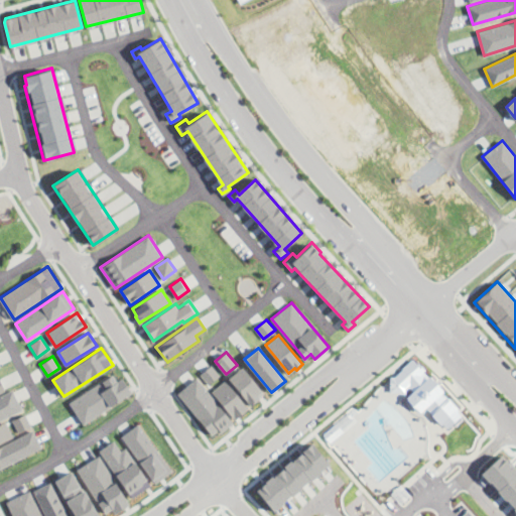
[(391,377),(411,360),(463,415),(447,432),(429,413),(425,408),(420,414),(405,399),(406,393),(389,391),(391,377)]
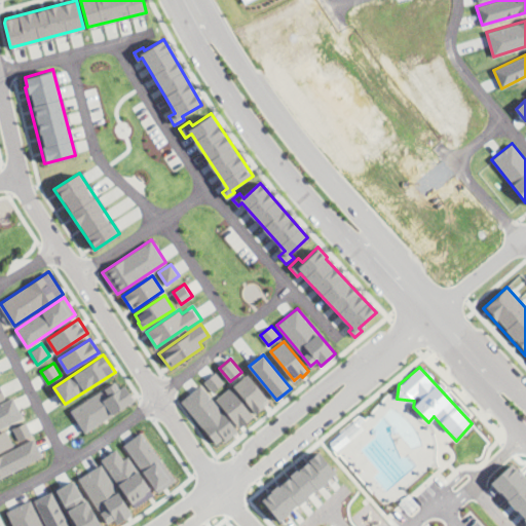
[(215,372),(224,382),(213,391),(203,381),(215,372)]
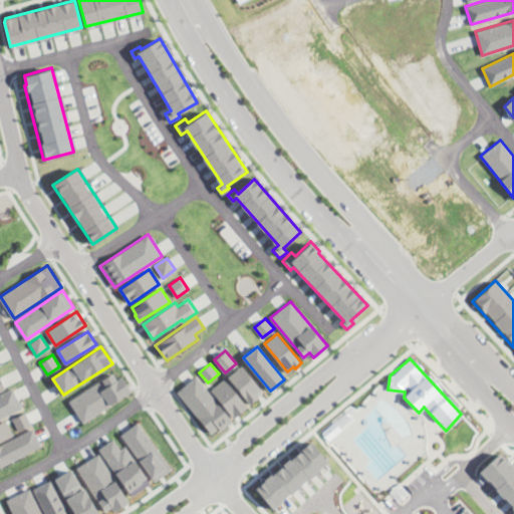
[(241,364),(264,392),(250,403),(228,376),(241,364)]
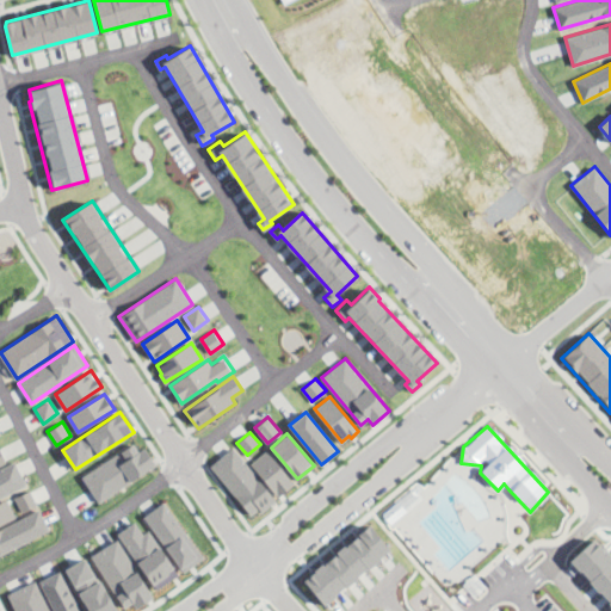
[(134,443),(139,451),(146,446),(156,464),(98,503),(82,476),(134,443)]
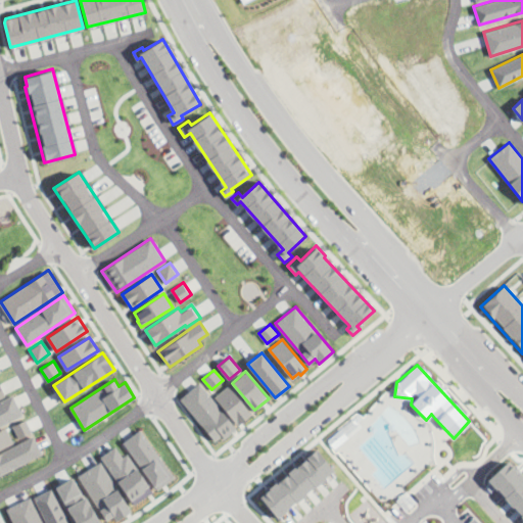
[(199,382),(236,429),(225,437),(223,435),(215,441),(180,398),(199,382)]
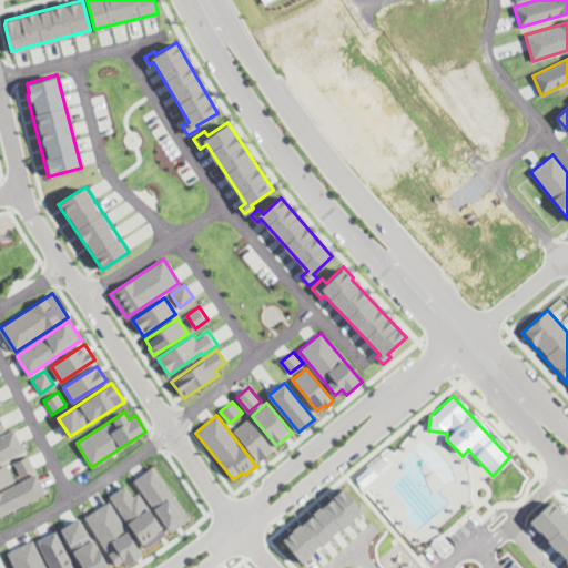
[(249,418),(274,448),(259,462),(233,430),(249,418)]
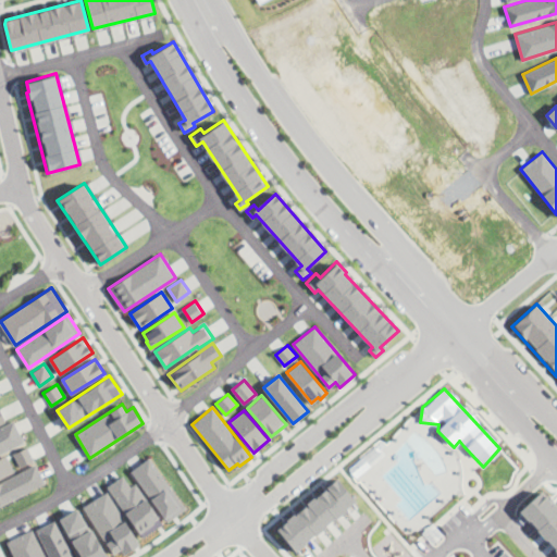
[(0,426),(13,420),(24,441),(0,453),(0,426)]
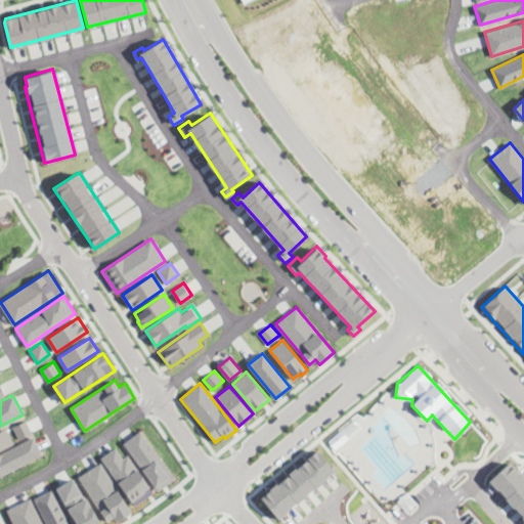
[(26,421),(32,433),(18,439),(12,427),(26,421)]
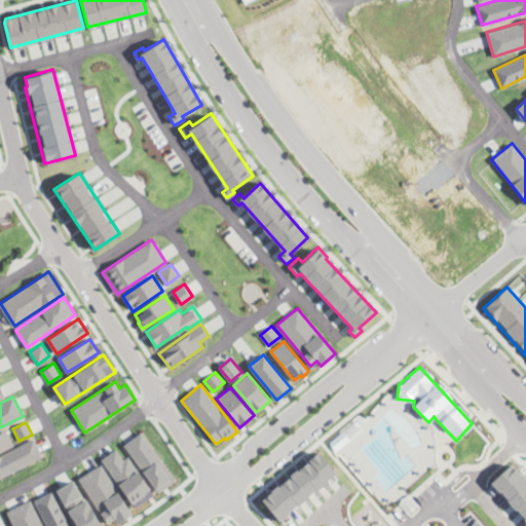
[(0,431),(6,429),(13,445),(0,451),(0,431)]
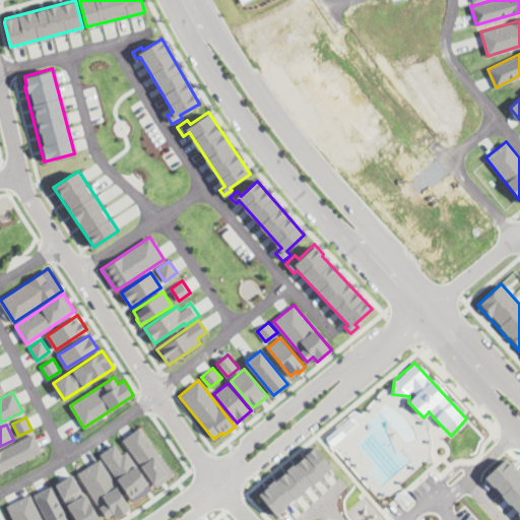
[(139,428),(173,474),(155,486),(122,440),(139,428)]
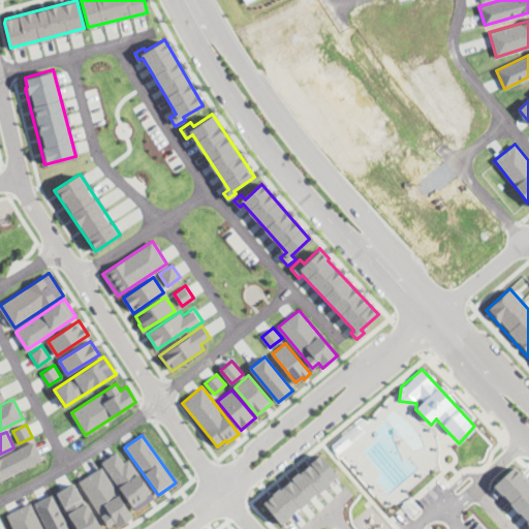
[(0,457),(34,440),(43,459),(0,480),(0,457)]
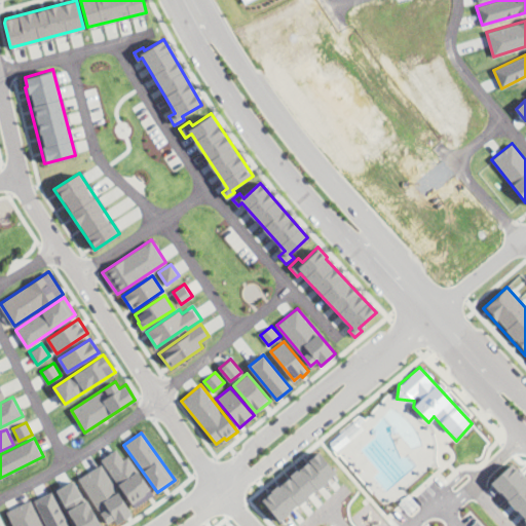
[(116,448),(123,459),(128,456),(154,494),(134,509),(100,459),(116,448)]
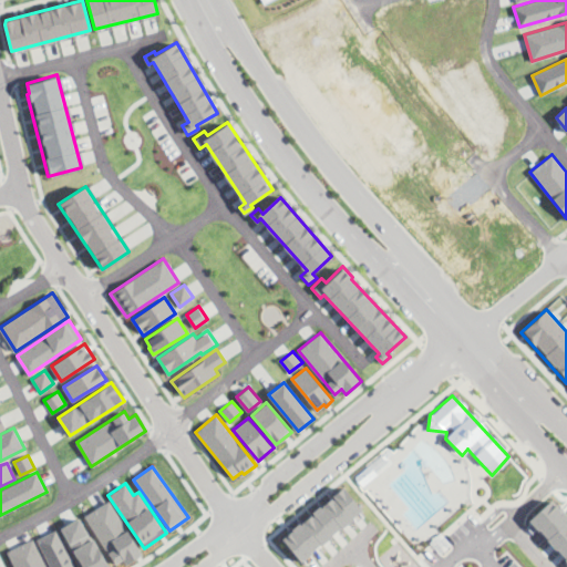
[(343,486),(362,509),(301,562),(281,538),(343,486)]
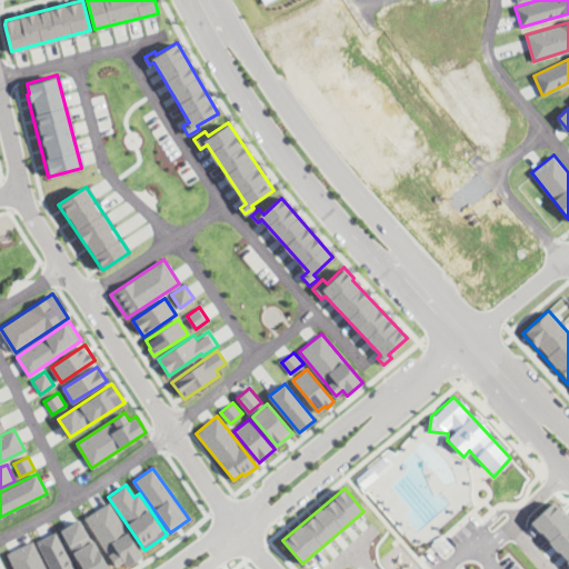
[(109,500),(143,555),(127,566),(123,561),(116,567),(83,516),(109,500)]
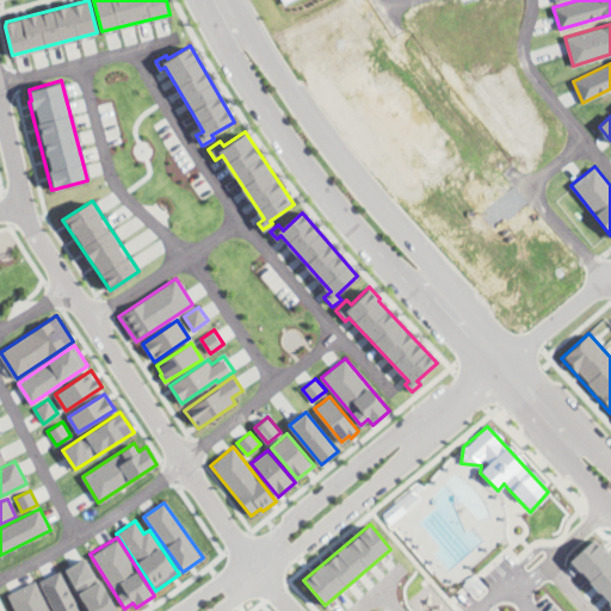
[(593,538),(610,556),(610,603),(571,560),(593,538)]
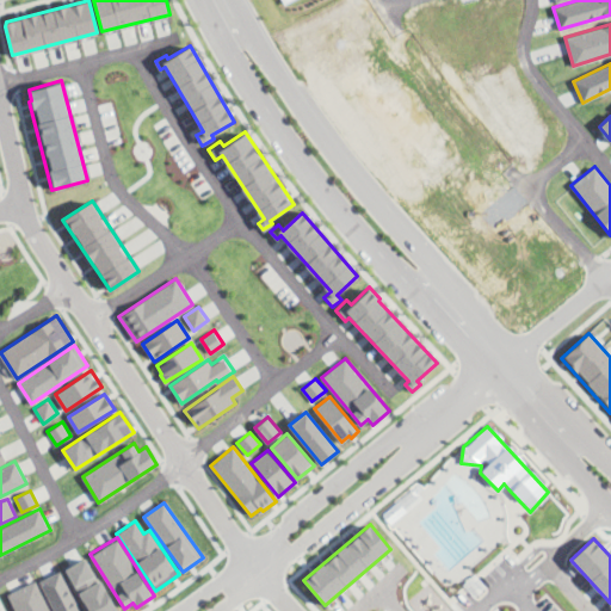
[(85,556),(117,610),(88,610),(65,568),(85,556)]
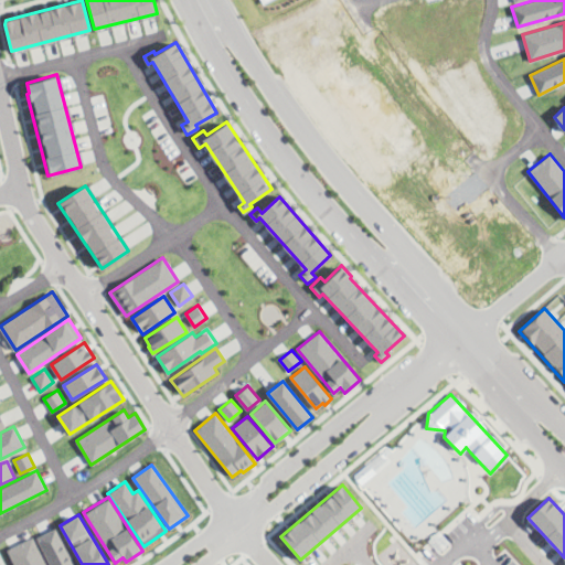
[(55,528),(74,564),(50,564),(36,537),(55,528)]
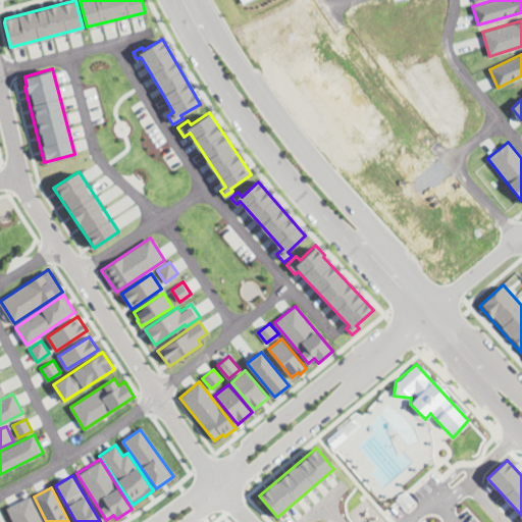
[(30,496),(43,521),(13,521),(6,508),(30,496)]
